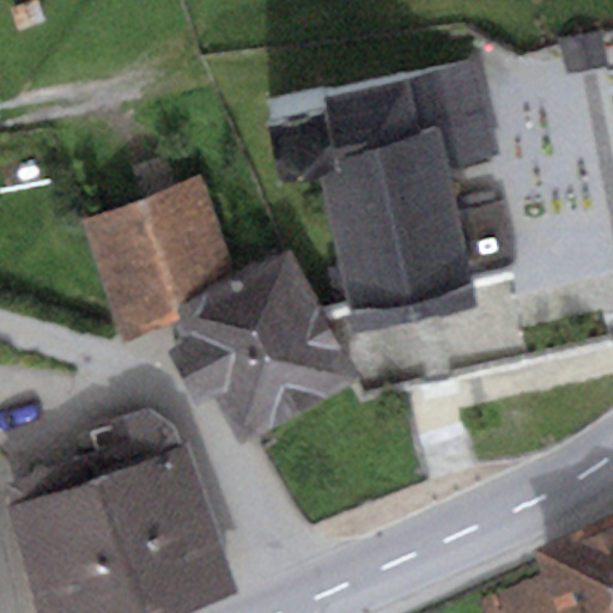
[(606,66),(600,35),(559,42),(565,74),(606,66)]
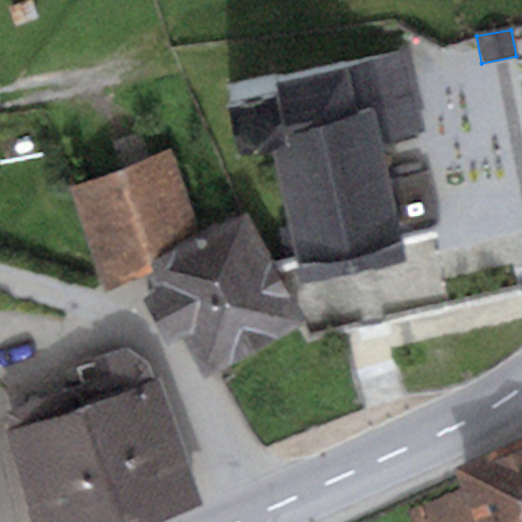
[(279,146),(303,260),(402,240),(382,142),(423,134),(409,62),(277,89),(288,144),(279,146)]
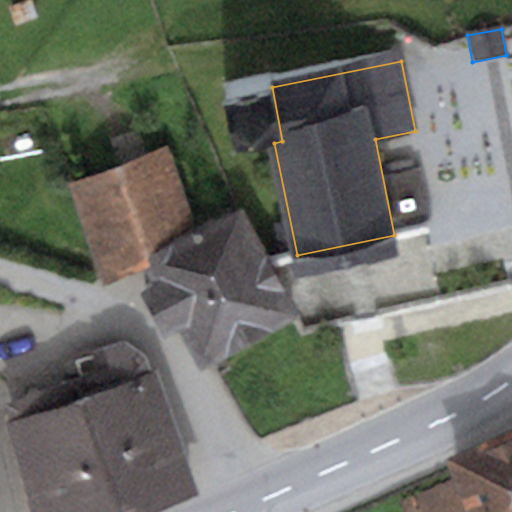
[(282,141),(272,87),(221,97),(231,151),(274,143),(282,141)]
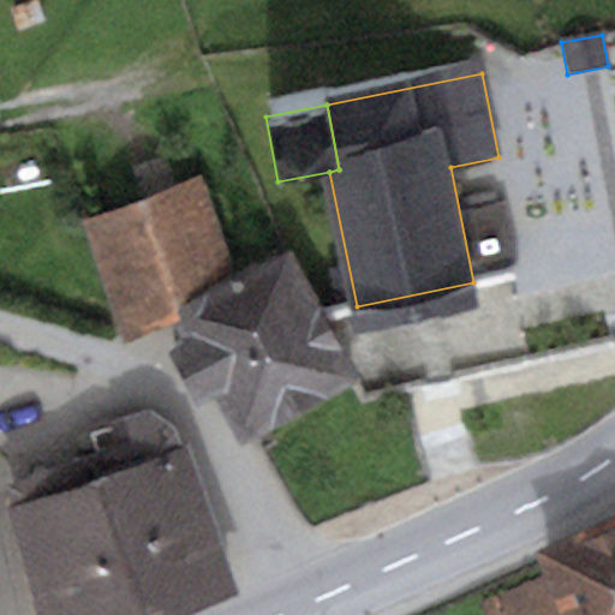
[(47,160),(0,167),(0,197),(4,216),(55,207),(47,160)]
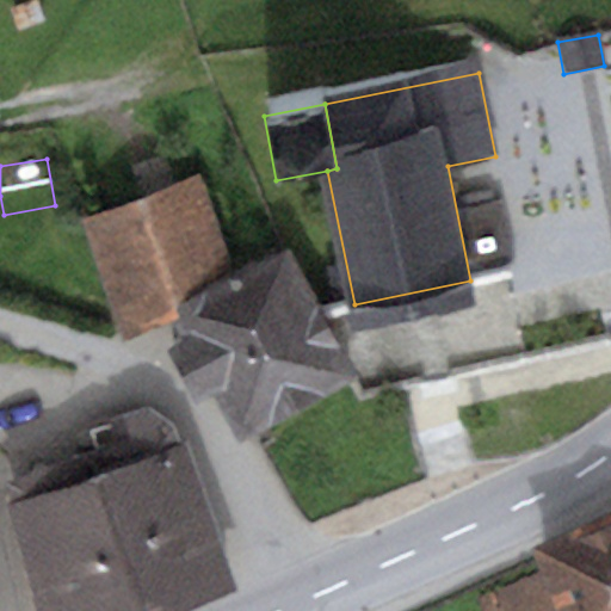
[(232,272),(201,174),(81,223),(125,344),(174,323),(166,307),(232,272)]
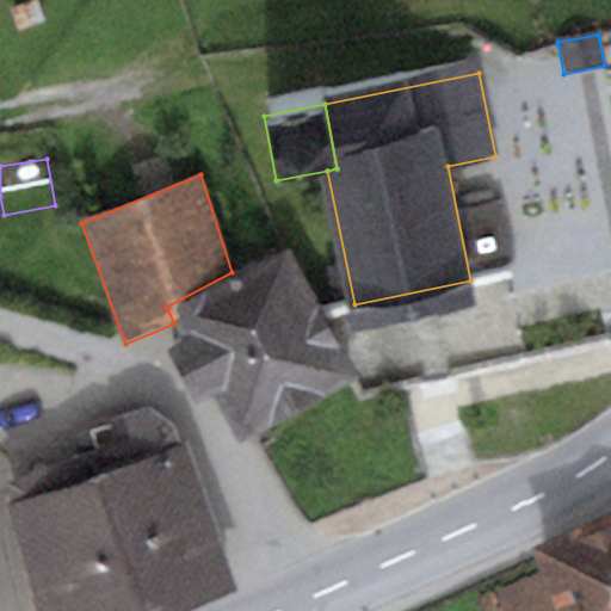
[(288,244),(232,272),(166,307),(174,323),(183,341),(168,349),(197,403),(213,395),(240,445),(366,380),(294,240),(288,244)]
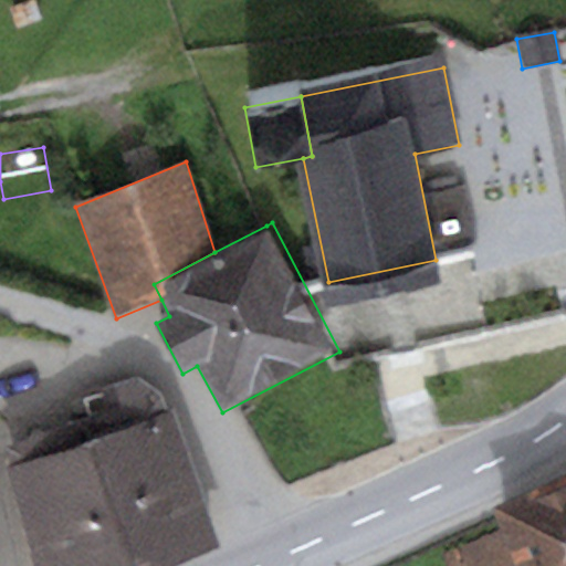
[(119,407),(85,418),(127,565),(175,565),(220,549),(175,411),(168,412),(160,391),(138,377),(113,384),(119,407)]
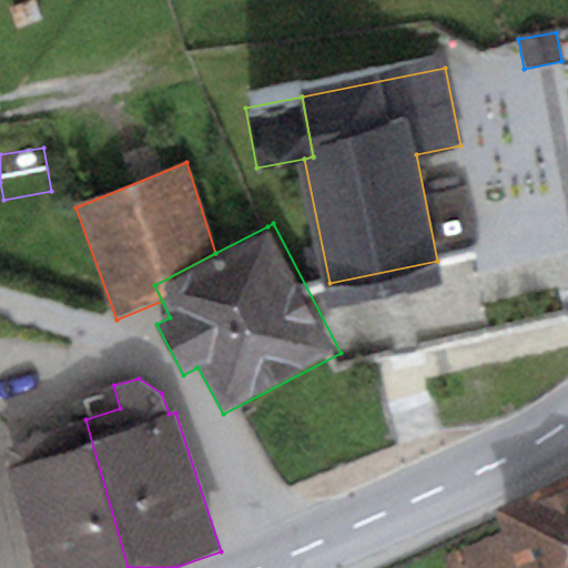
[(11,468),(4,470),(33,567),(128,567),(85,419),(7,447),(11,468)]
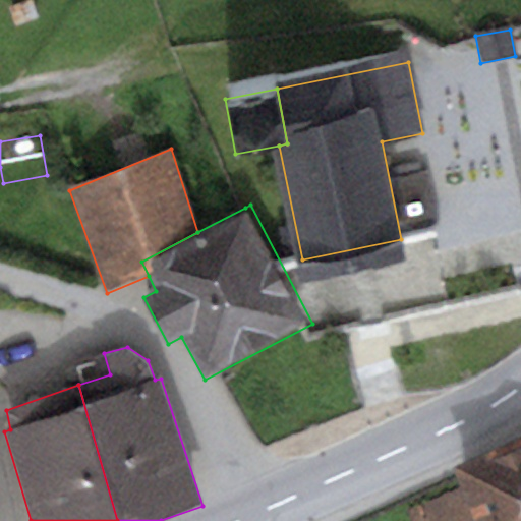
[(460,487),(407,509),(411,520),(520,520),(520,440),(452,469),(460,487)]
